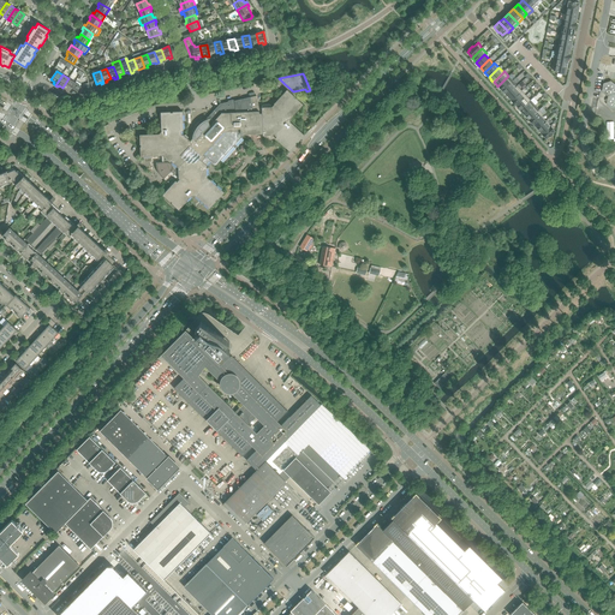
[(508,76),(497,87),(502,91),(513,81),(508,76)]
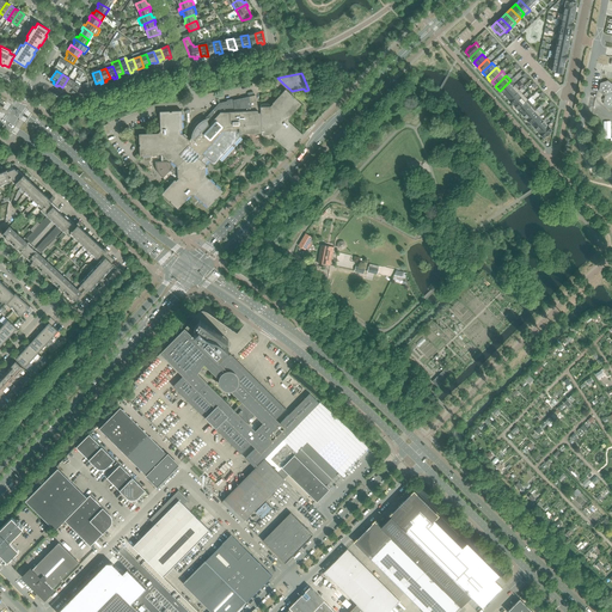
[(67,92),(74,83),(68,78),(62,87),(66,90),(65,91),(67,92)]
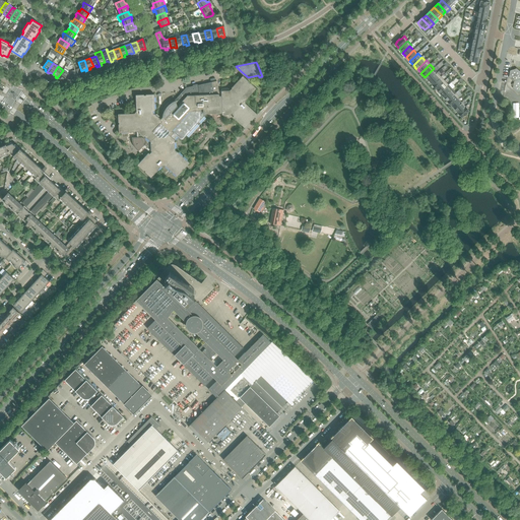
[(434,68),(425,77),(429,81),(438,72),(434,68)]
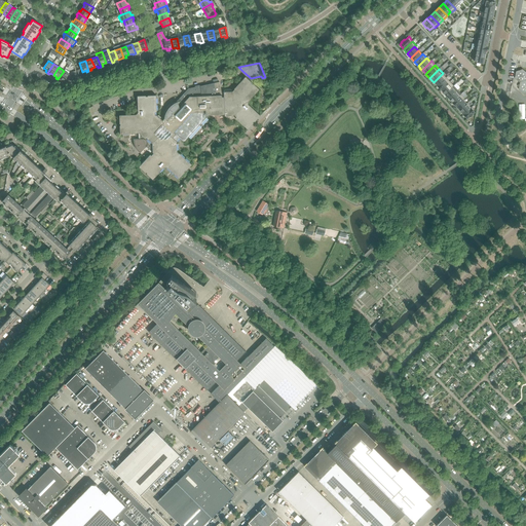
[(525,71),(523,69),(517,71),(515,78),(520,82),(519,89),(524,94),(525,92),(525,71)]
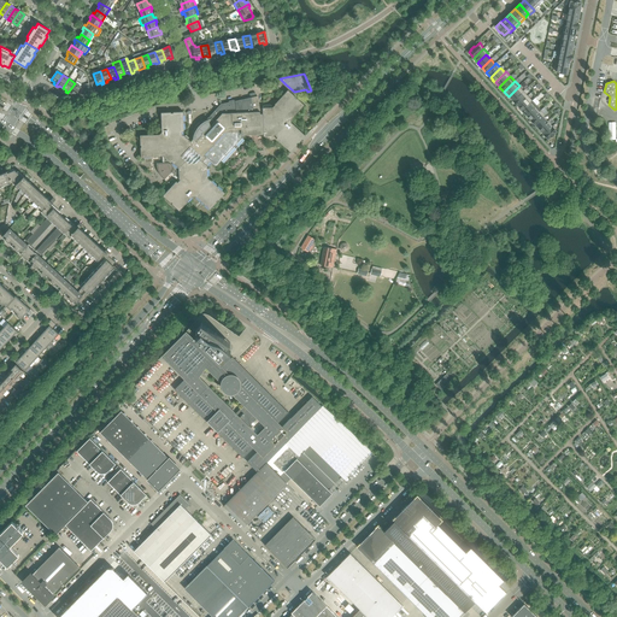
[(92,89),(88,83),(86,84),(87,88),(84,89),(75,83),(68,93),(71,94),(71,93),(76,95),(77,94),(78,94),(82,93),(92,89)]
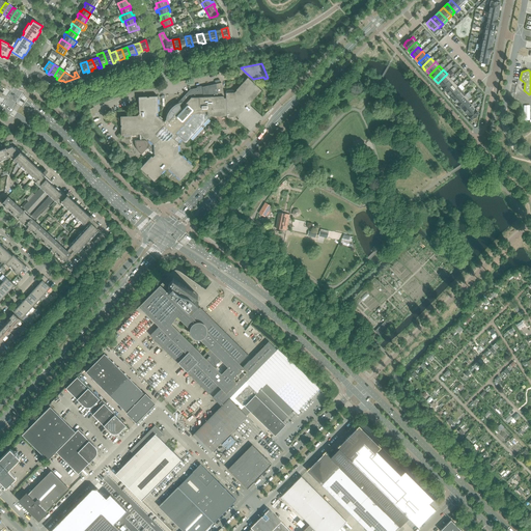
[(447,74),(438,83),(441,87),(450,78),(447,74)]
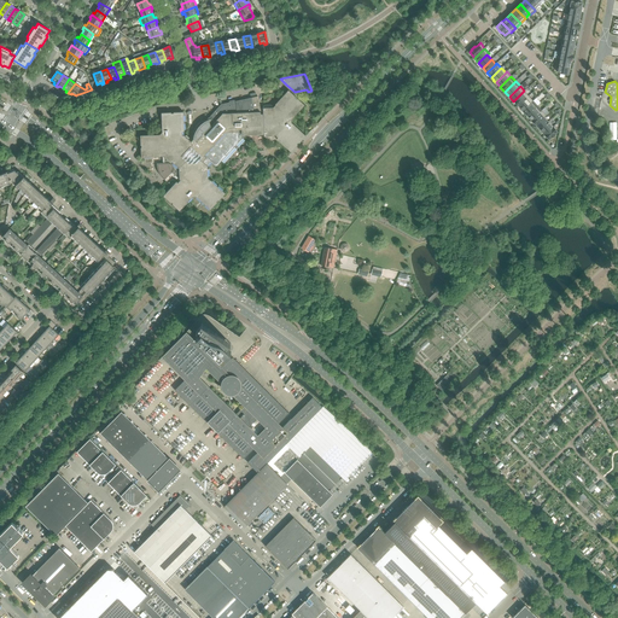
[(220,163),(234,147),(237,145),(235,145),(243,138),(243,135),(264,134),(264,136),(274,136),(275,135),(278,138),(277,139),(291,152),(298,145),(297,144),(298,143),(299,144),(305,135),(292,123),(291,120),(304,105),(297,98),(297,99),(295,98),(296,97),(289,89),(275,104),(275,105),(273,108),(273,106),(272,105),(264,105),(263,106),(263,108),(263,109),(261,109),(257,97),(235,101),(235,103),(229,104),(228,103),(221,104),(207,120),(207,121),(205,121),(203,122),(202,123),(202,124),(199,128),(198,127),(198,128),(197,129),(196,132),(194,133),(194,135),(193,138),(193,139),(191,141),(184,135),(182,135),(182,132),(185,132),(184,127),(184,112),(174,112),(174,114),(172,114),(172,112),(162,112),(162,132),(159,134),(140,135),(141,145),(141,147),(141,151),(141,153),(141,157),(161,157),(161,156),(163,156),(163,165),(158,167),(158,169),(159,172),(161,174),(163,176),(165,179),(170,173),(178,180),(163,196),(170,203),(172,202),(173,203),(173,204),(180,211),(193,197),(196,197),(210,210),(217,203),(216,202),(217,200),(219,200),(226,193),(211,180),(210,180),(208,178),(208,165),(211,162),(215,165),(217,165),(220,163)]
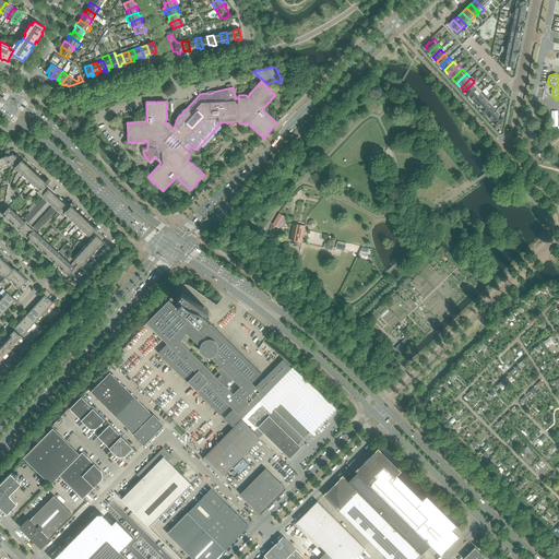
[(474,82),(464,92),(468,96),(478,86),(474,82)]
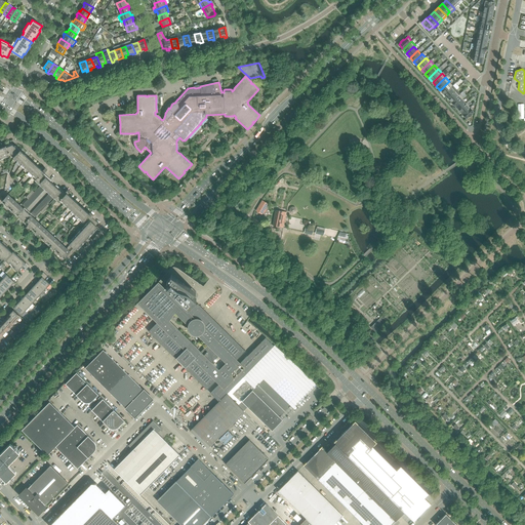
[(449,81),(440,90),(444,94),(453,85),(450,83),(449,81)]
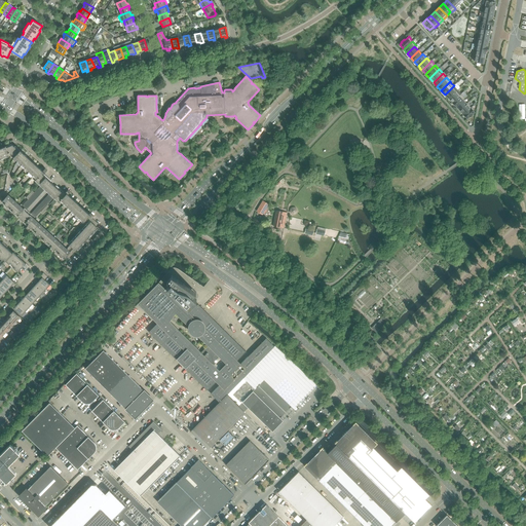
[(445,95),(444,95),(446,97),(446,96),(448,98),(457,89),(454,85),(445,95)]
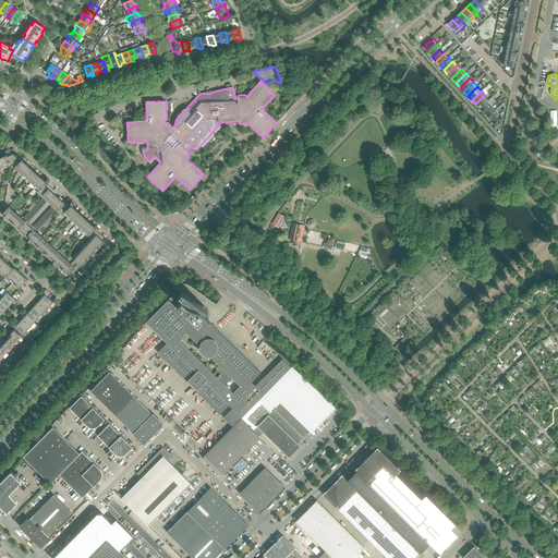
[(485,95),(475,104),(480,108),(489,99),(485,95)]
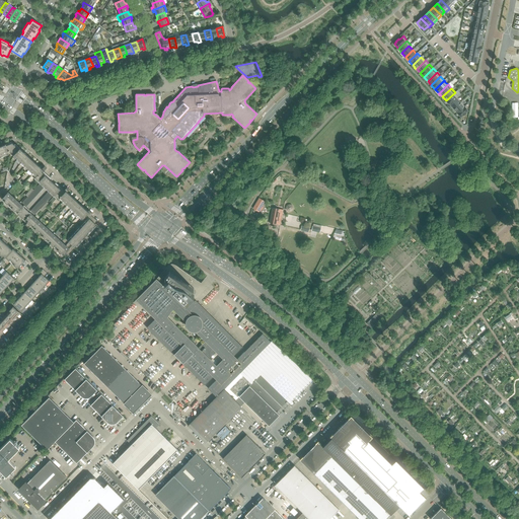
[(455,92),(446,100),(450,104),(457,98),(459,96),(458,96),(455,92)]
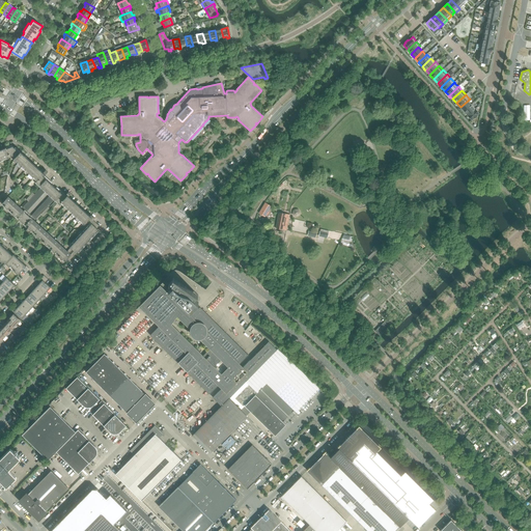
[(468,101),(460,107),(464,111),(471,105),(468,101)]
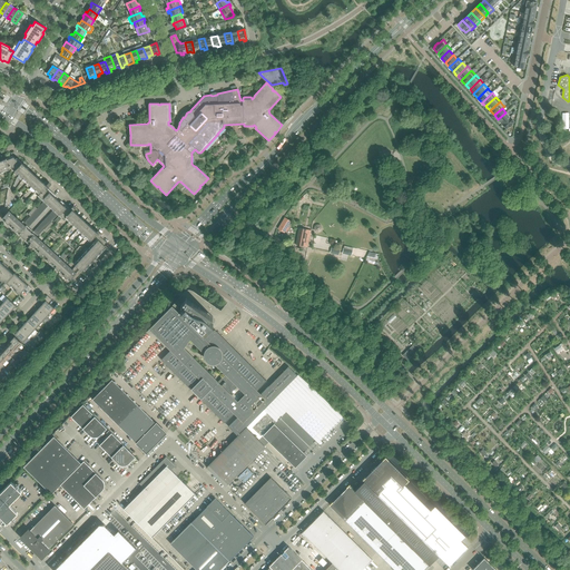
[(505,112),(498,119),(502,124),(510,117),(505,112)]
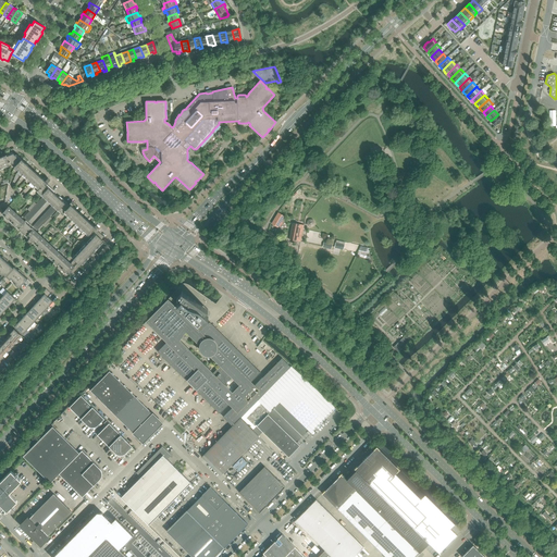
[(498,114),(491,121),(495,126),(497,123),(498,124),(500,122),(499,121),(503,119),(498,114)]
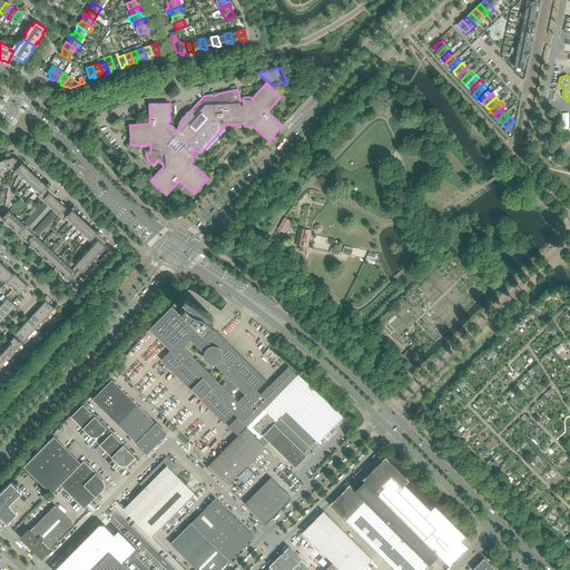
[(27,183),(33,176),(13,157),(0,161),(0,173),(11,168),(27,183)]
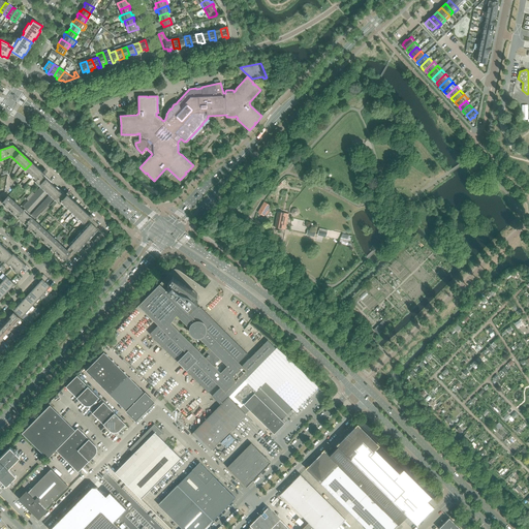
[(53,183),(44,175),(48,172),(45,169),(42,173),(31,163),(25,169),(37,180),(36,181),(45,190),(48,192),(54,186),(52,184),(53,183)]
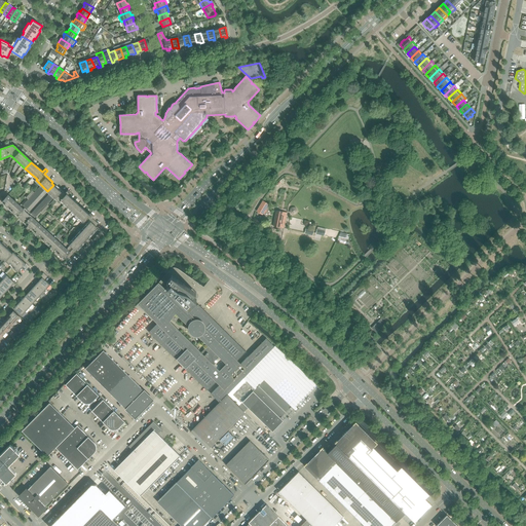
[(88,215),(67,195),(70,192),(68,190),(65,193),(57,185),(55,186),(53,185),(47,191),(60,201),(61,200),(83,222),(85,221),(88,224),(90,221),(96,226),(98,224),(91,218),(94,216),(90,213),(88,215)]
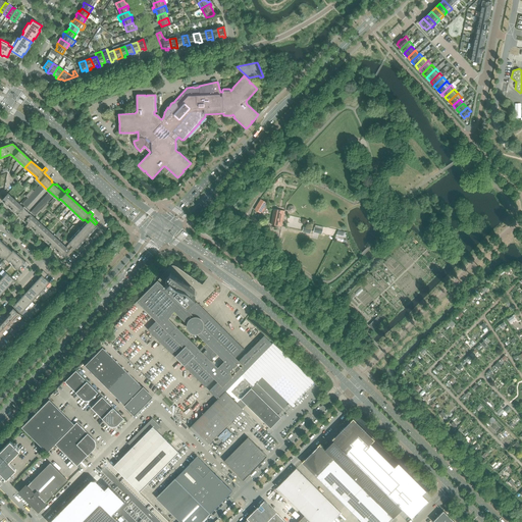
[(28,211),(4,190),(0,191),(0,202),(2,202),(18,216),(19,216),(21,217),(28,211)]
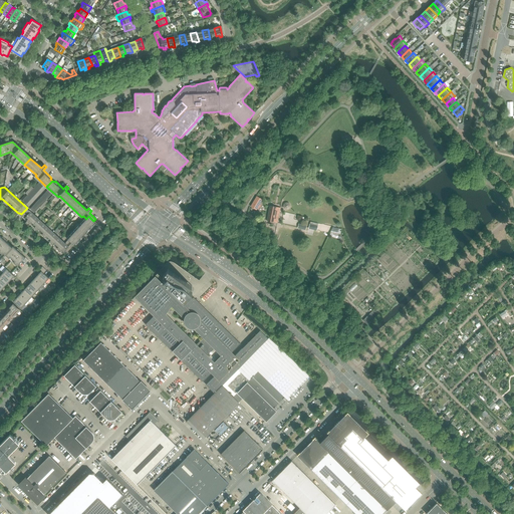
[(257,197),(251,206),(256,210),(262,200),(257,197)]
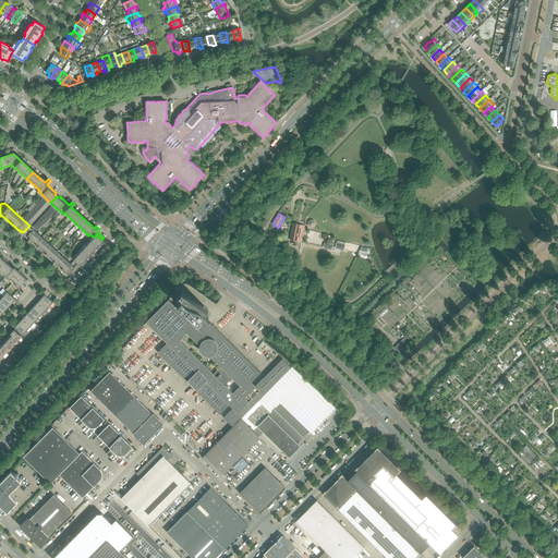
[(301,242),(303,233),(302,233),(303,226),(304,226),(293,223),(290,240),(301,242)]
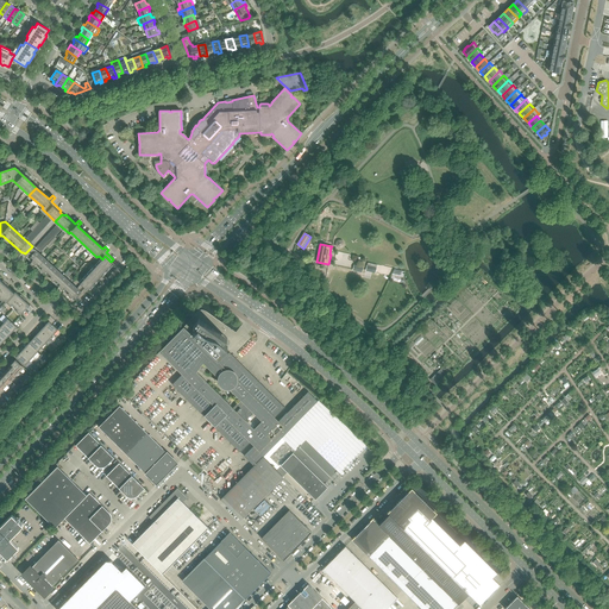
[(41,255),(32,246),(25,253),(27,256),(26,257),(31,262),(35,264),(44,274),(45,274),(45,272),(48,275),(52,269),(55,267),(41,255)]
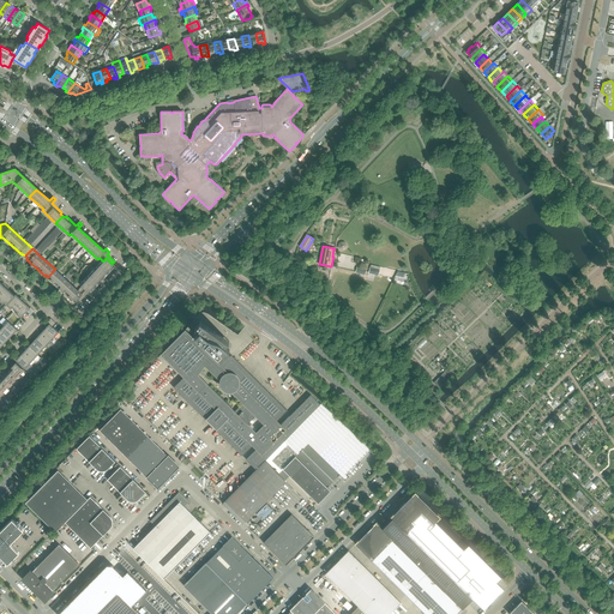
[(92,292),(101,282),(103,278),(113,269),(112,268),(114,265),(112,264),(106,258),(103,262),(80,286),(82,287),(78,290),(82,294),(77,300),(80,302),(90,290),(91,292),(92,292)]
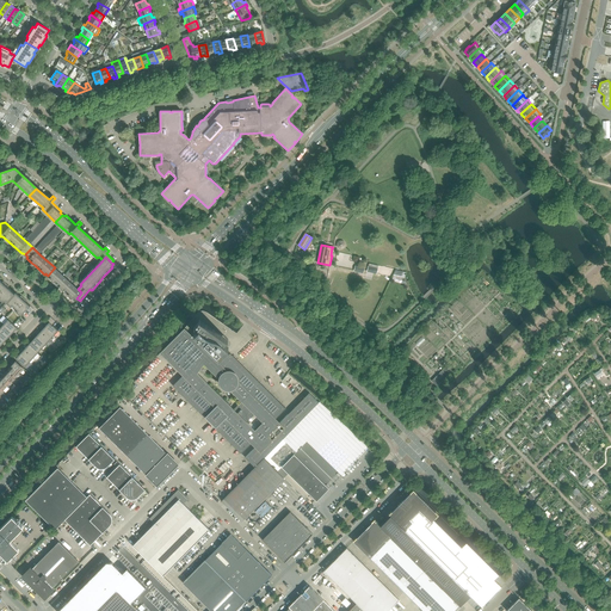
[(78,289),(68,281),(55,267),(53,270),(48,276),(50,277),(49,278),(49,279),(59,288),(61,290),(71,300),(72,300),(73,298),(75,301),(76,298),(81,292),(78,289)]
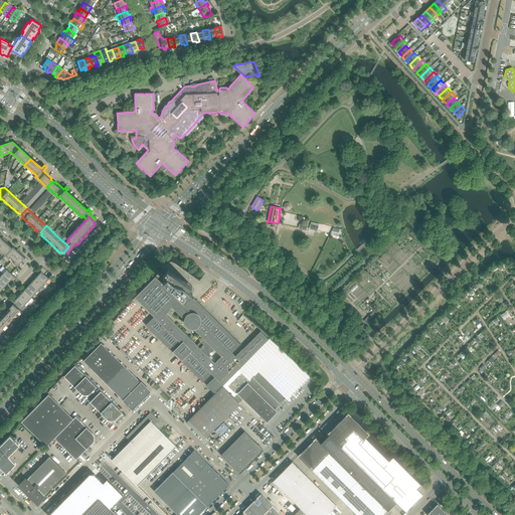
[(12,247),(7,242),(7,241),(3,236),(2,237),(0,235),(0,251),(2,254),(3,253),(5,254),(12,247)]
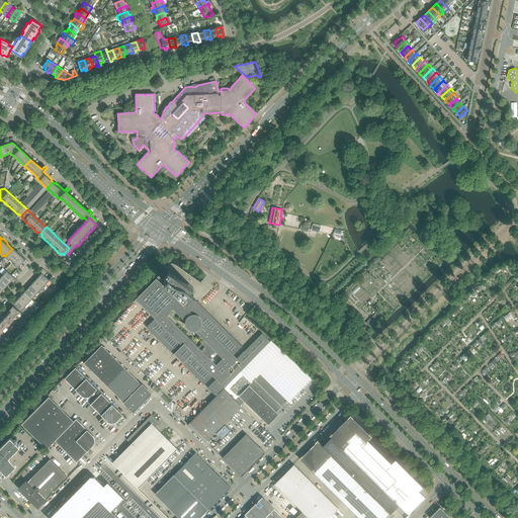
[(25,259),(21,256),(22,255),(17,250),(17,251),(13,248),(12,249),(5,256),(9,260),(10,259),(14,263),(13,264),(17,268),(22,262),(25,259)]
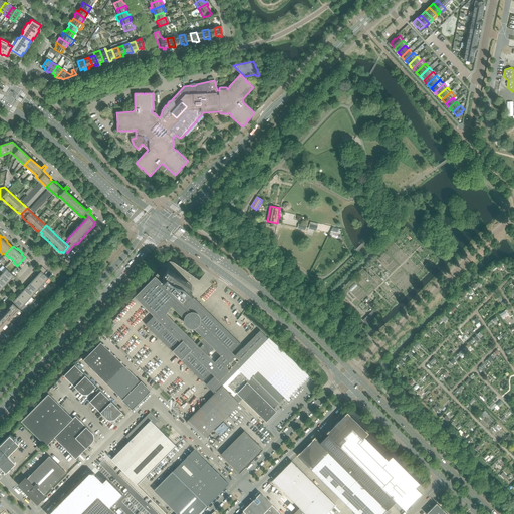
[(49,278),(44,273),(46,270),(42,266),(39,269),(41,271),(38,275),(45,282),(49,278)]
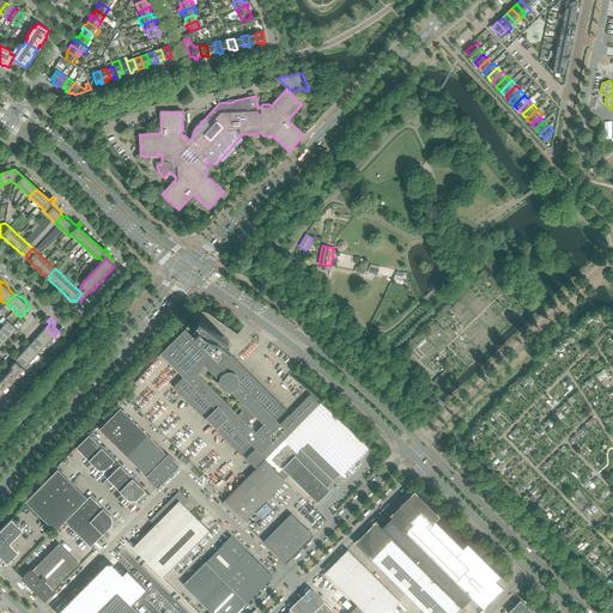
[(231,354),(220,365),(218,362),(214,359),(217,356),(219,359),(228,350),(229,350),(229,349),(225,345),(229,340),(200,320),(194,328),(200,332),(193,338),(184,329),(161,354),(183,376),(174,387),(242,455),(255,442),(253,439),(259,435),(248,424),(255,416),(266,426),(272,420),(273,423),(286,410),(231,354)]
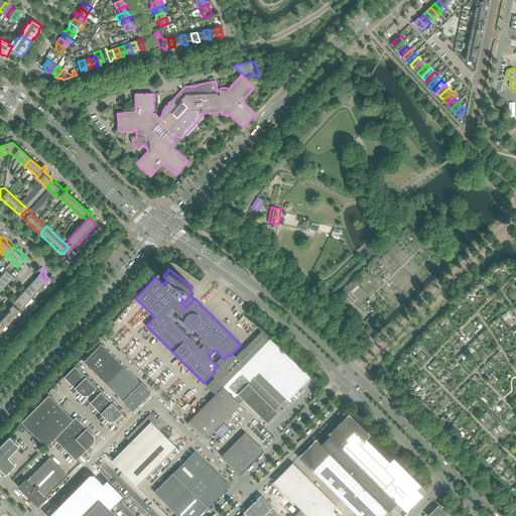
[(11,274),(7,270),(3,274),(11,281),(14,277),(11,274)]
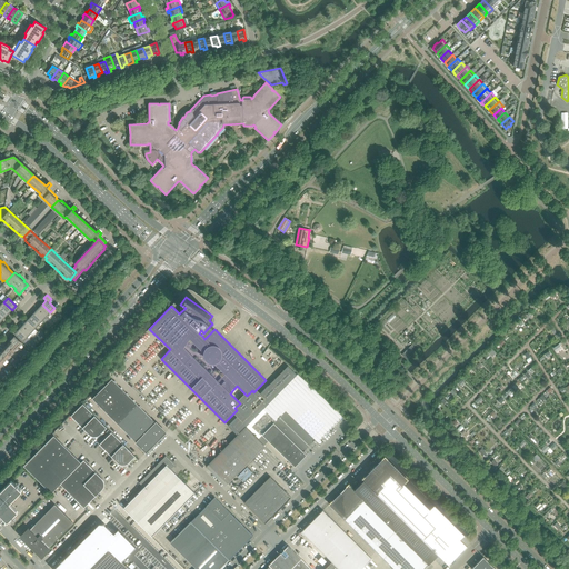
[(12,310),(3,302),(0,306),(8,313),(12,310)]
